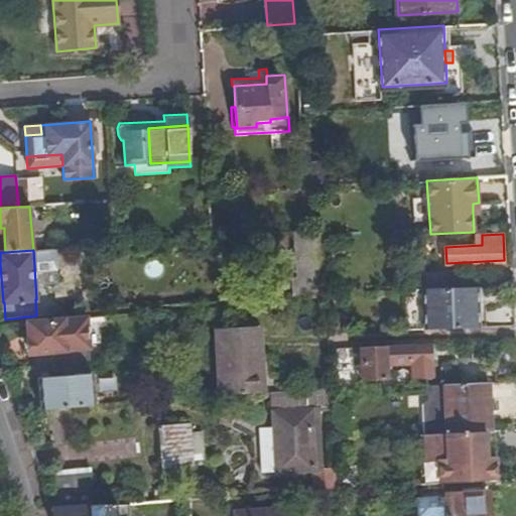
[(423,274),(424,289),(450,288),(449,272),(423,274)]
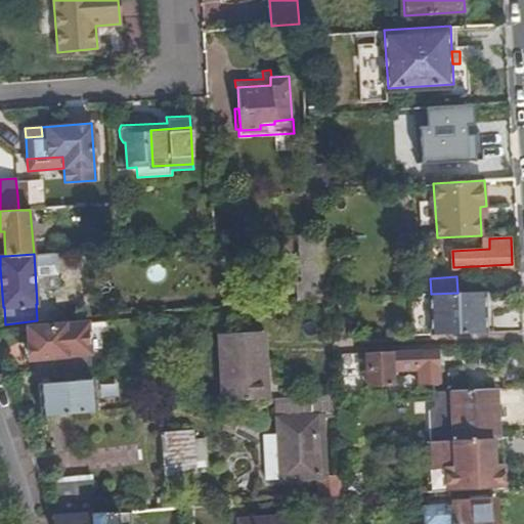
[(431,294),(429,294),(432,335),(487,332),(486,291),(457,293),(431,294)]
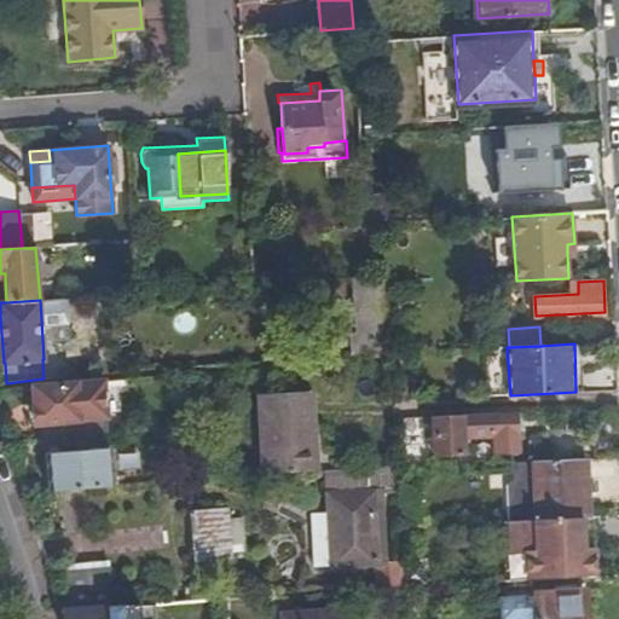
[(574,343),(576,392),(584,392),(582,343),(577,343),(574,343)]
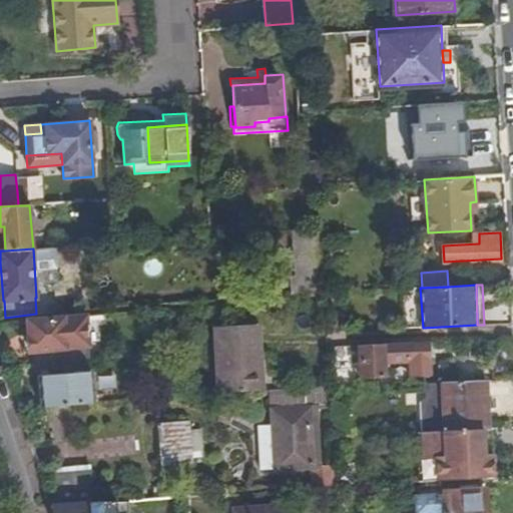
[(81,346),(79,316),(28,320),(30,350),(81,346)]
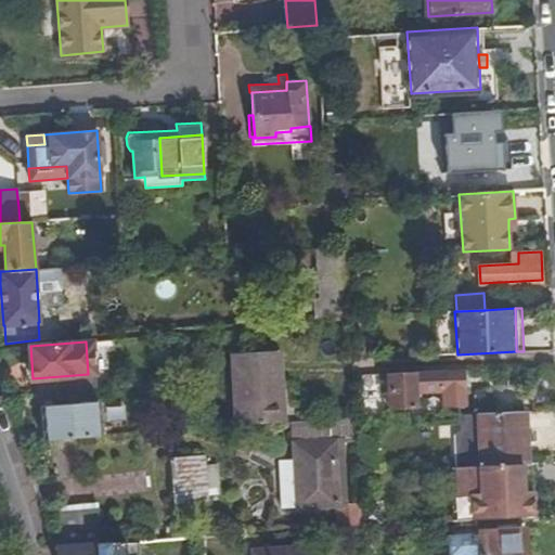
[(286,389),(293,389),(291,351),(233,355),(237,425),(288,422),(286,389)]
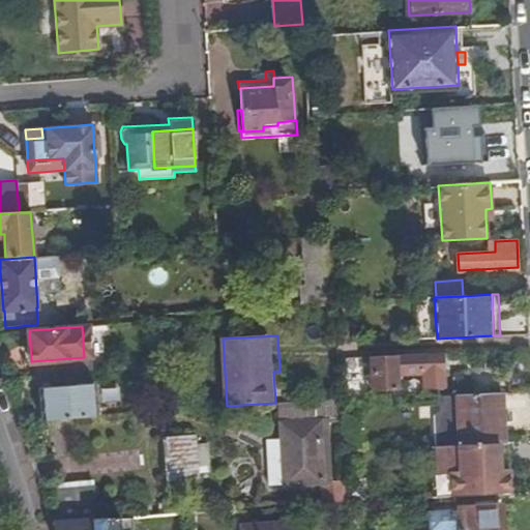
[(418,355),(394,356),(372,357),(374,390),(396,389),(395,374),(419,373),(418,355)]
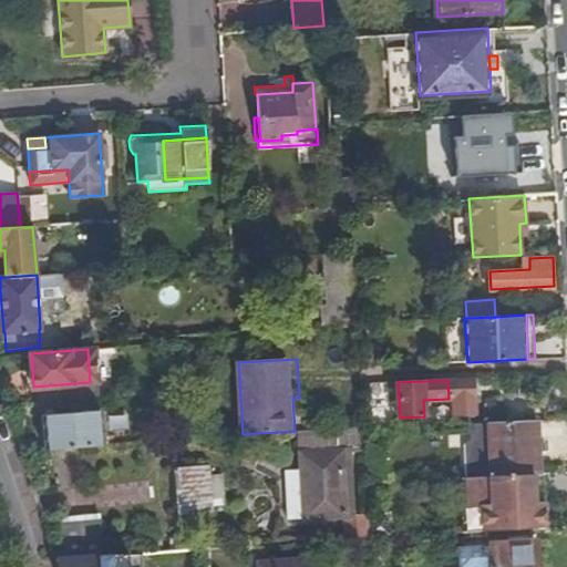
[(370,383),(371,428),(389,428),(387,382),(370,383)]
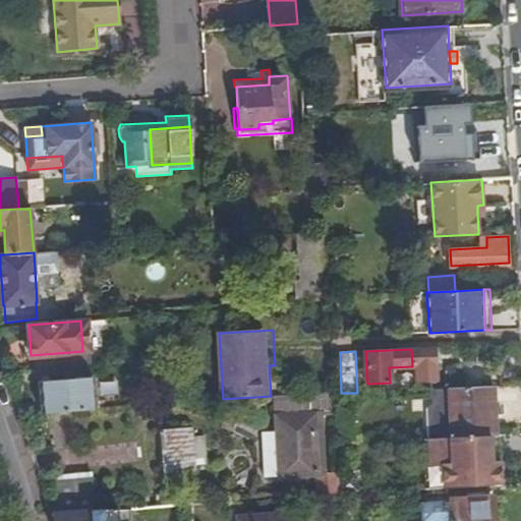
[(40,382),(42,412),(97,408),(94,375),(40,382)]
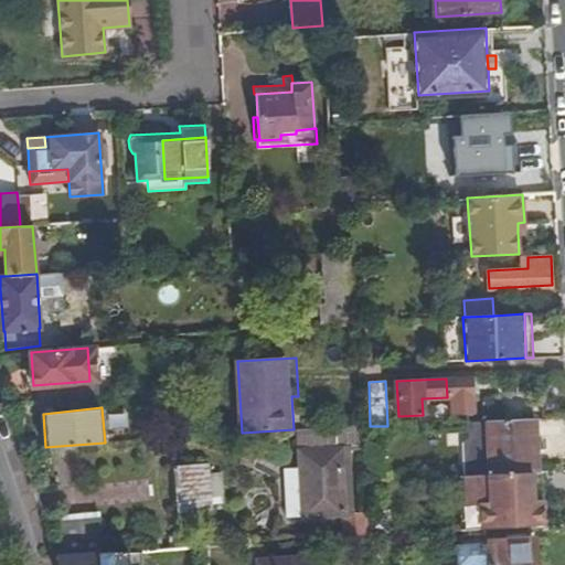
[(531,473),(539,473),(536,419),(488,422),(490,476),(497,476),(531,473)]
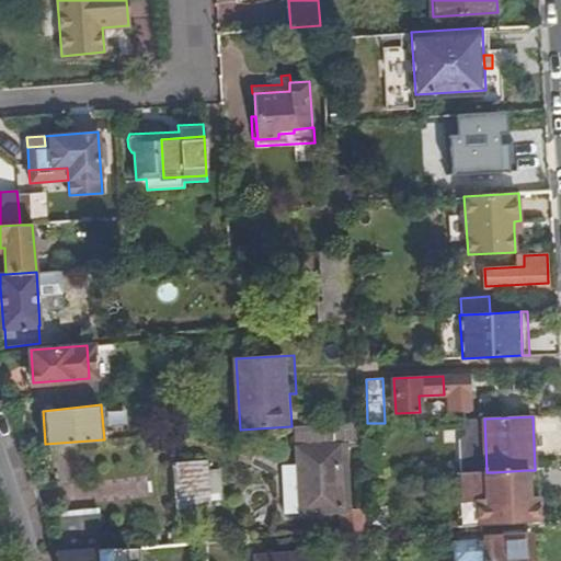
[(297,466),(299,514),(339,512),(341,536),(365,535),(365,533),(364,523),(363,510),(342,511),(338,445),(359,444),(358,424),(295,426),(297,466)]
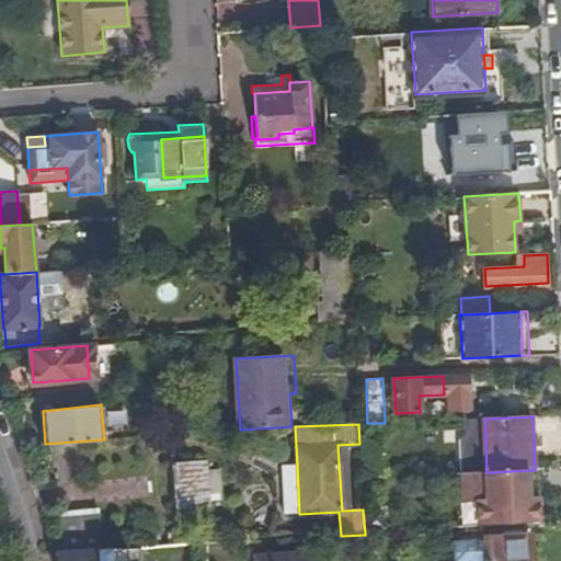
[(207,462),(174,465),(178,514),(210,512),(209,495),(208,472),(207,462)]
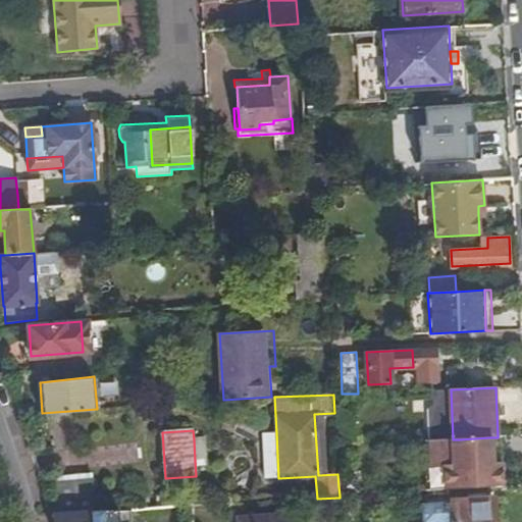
[(265,479),(278,478),(276,433),(262,434),(265,479)]
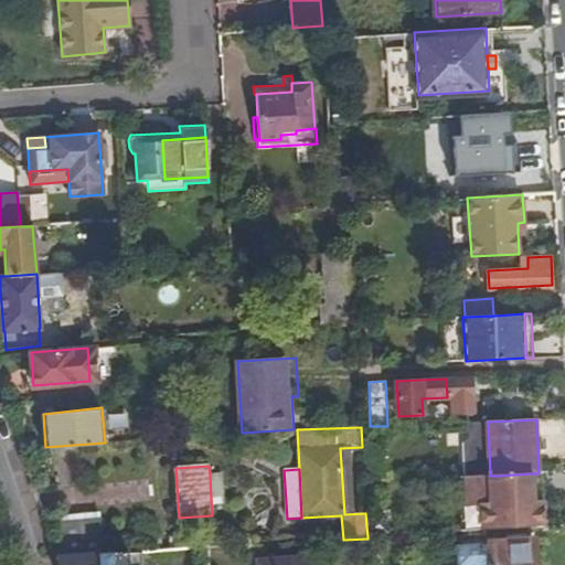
[(461,505),(462,532),(469,532),(545,526),(543,472),(539,473),(497,476),(490,476),(465,478),(467,505),(461,505)]
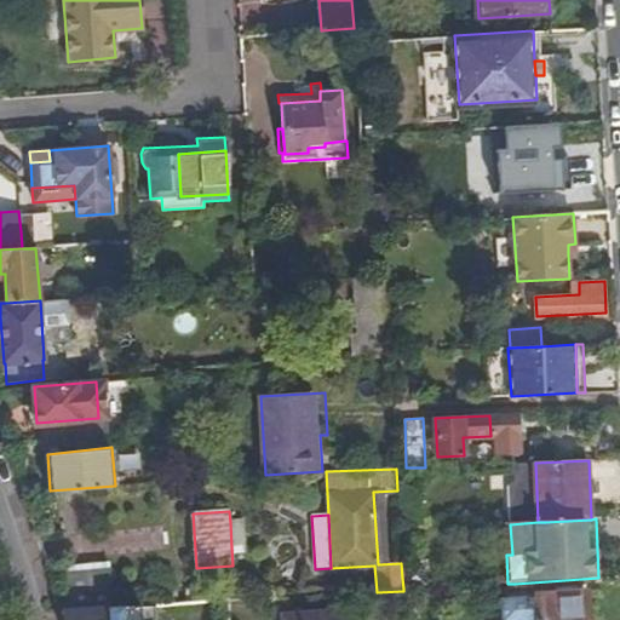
[(230,522),(231,547),(246,547),(245,521),(230,522)]
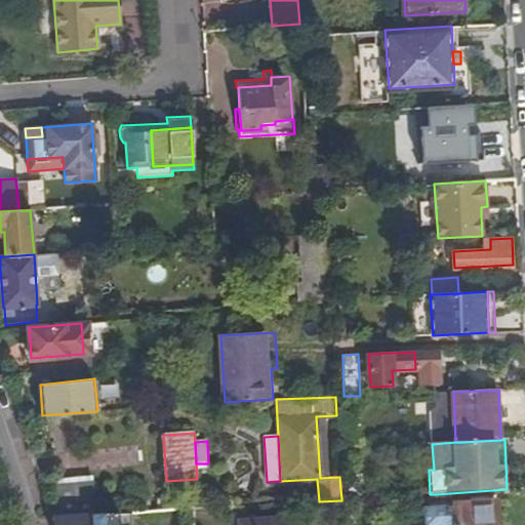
[(56,486),(57,517),(96,515),(94,484),(56,486)]
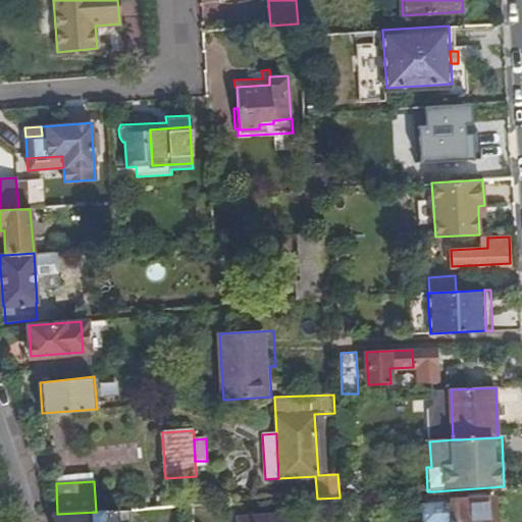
[(451,521),(494,521),(496,521),(493,501),(451,503),(451,521)]
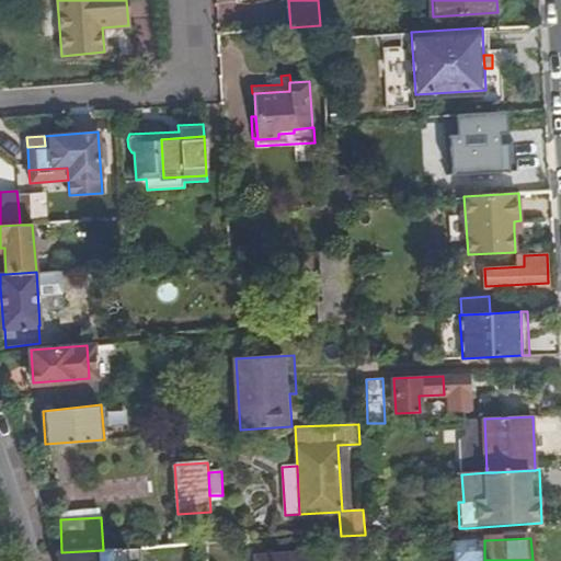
[(484,560),(484,540),(454,542),(454,560),(484,560)]
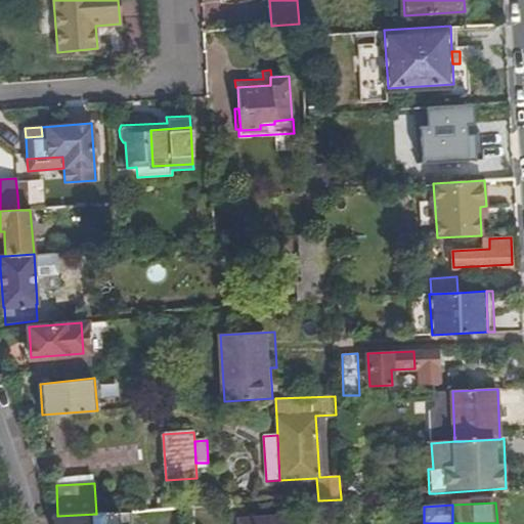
[(52,517),(53,523),(119,523),(119,513),(96,514),(57,516),(52,517)]
